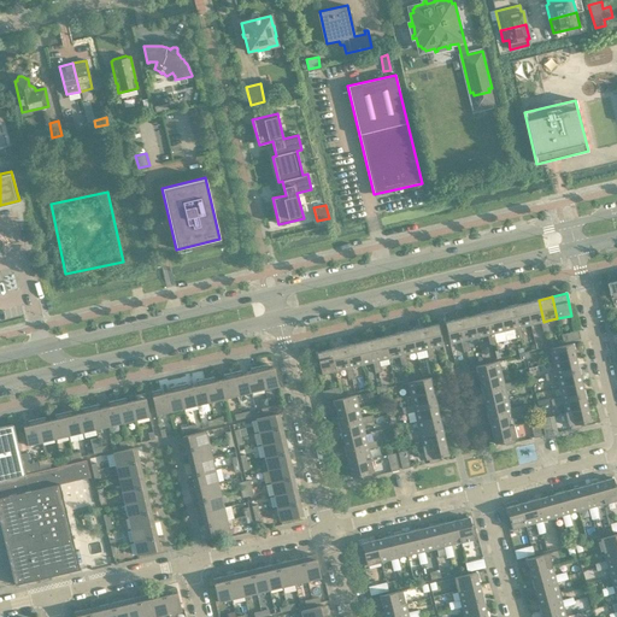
[(539,300),(526,303),(530,325),(541,323),(544,322),(539,300)]
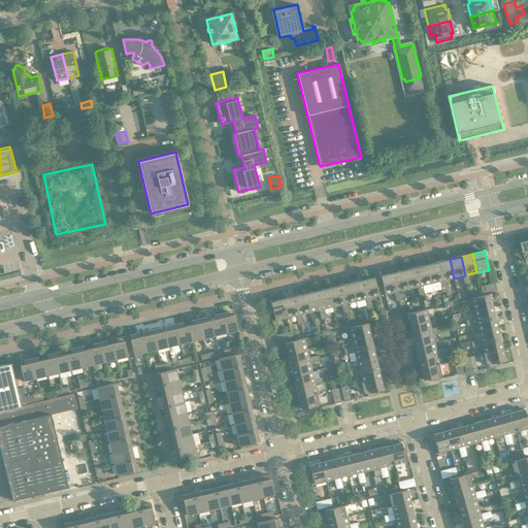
[(450,259),(438,262),(442,281),(446,281),(454,278),(450,259)]
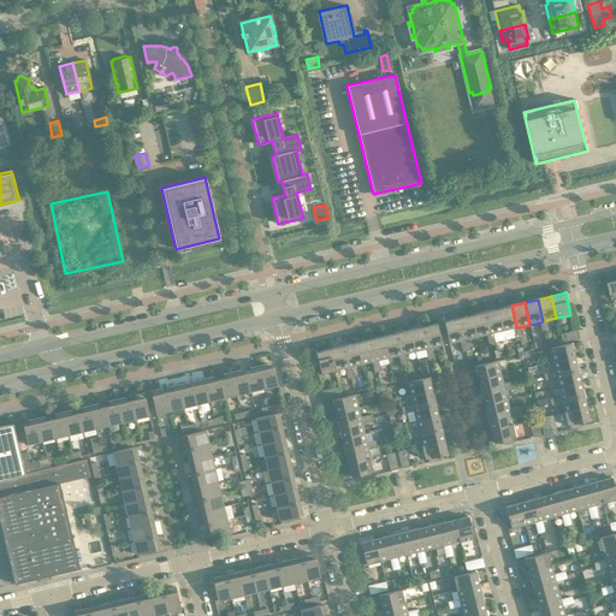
[(511,306),(498,309),(503,331),(513,329),(516,327),(511,306)]
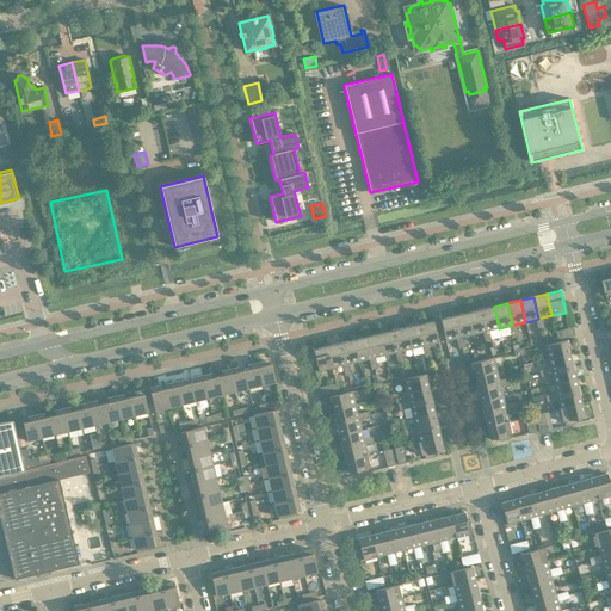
[(494,307),(481,309),(486,332),(489,331),(499,328),(494,307)]
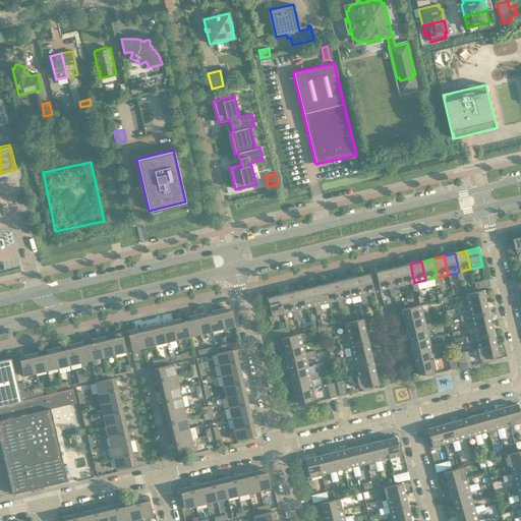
[(410,264),(398,267),(403,285),(411,283),(414,283),(410,264)]
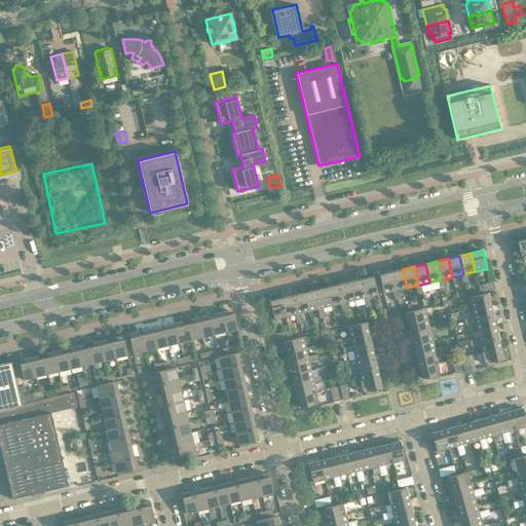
[(402,269),(390,272),(396,291),(398,290),(407,288),(402,269)]
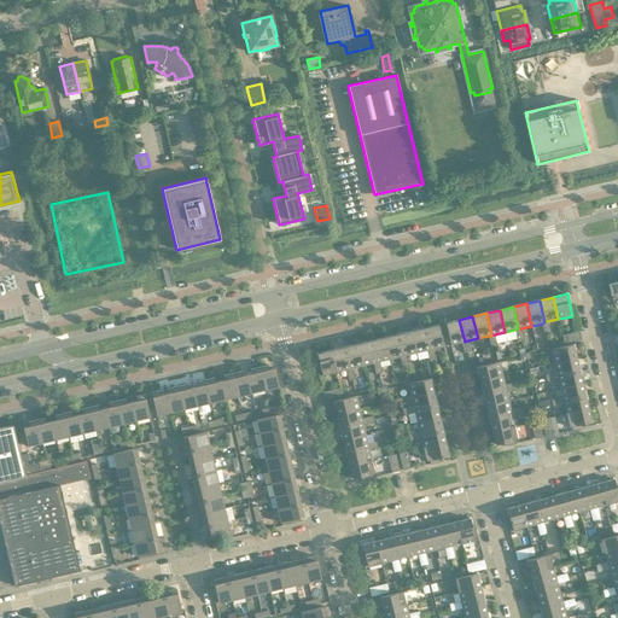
[(450,345),(461,342),(465,342),(459,320),(445,322),(445,324),(450,345)]
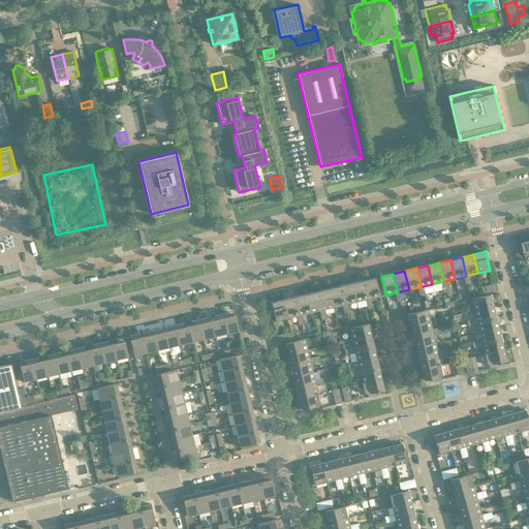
[(375,278),(364,280),(368,300),(371,299),(379,297),(375,278)]
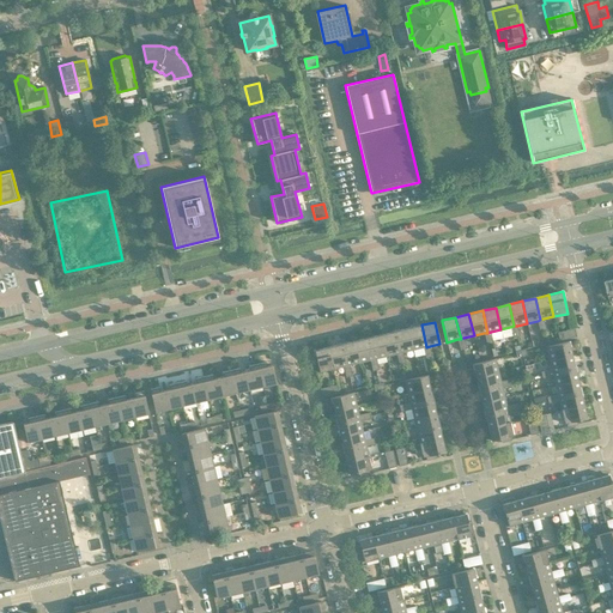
[(422,325),(407,328),(413,350),(423,347),(426,347),(422,325)]
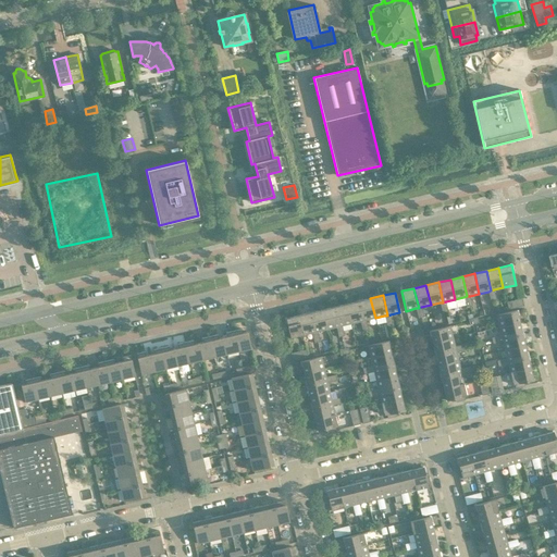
[(370,298),(358,301),(363,321),(366,320),(375,318),(370,298)]
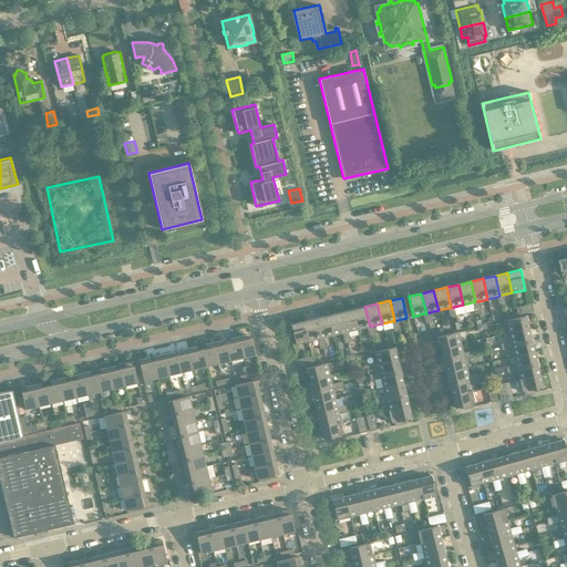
[(532,303),(516,308),(517,316),(533,311),(532,303)]
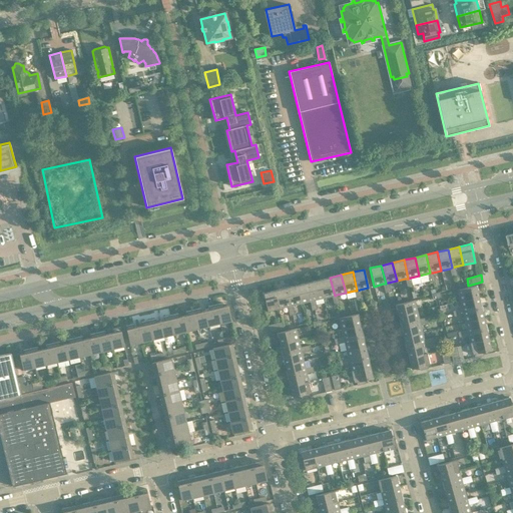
[(330,278),(319,280),(324,299),(332,297),(335,296),(330,278)]
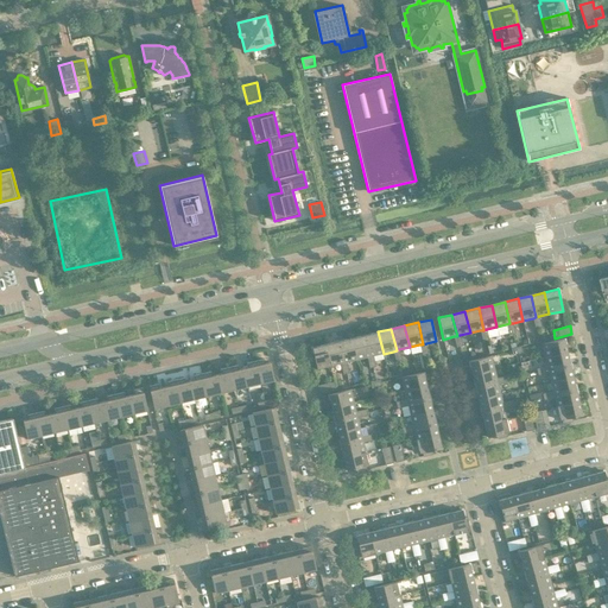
[(378,331),(365,335),(371,356),(373,356),(384,354),(378,331)]
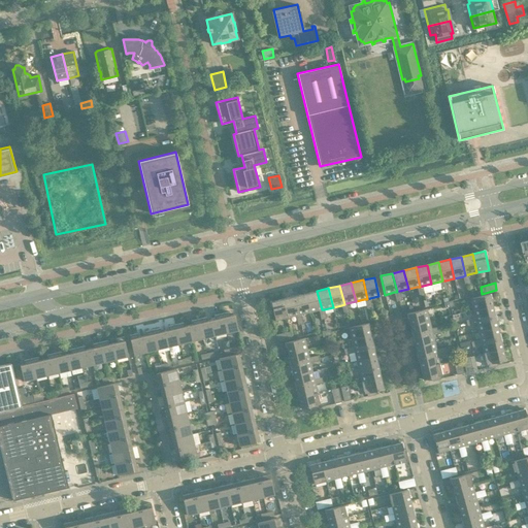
[(317,291),(305,293),(309,312),(319,310),(322,309),(317,291)]
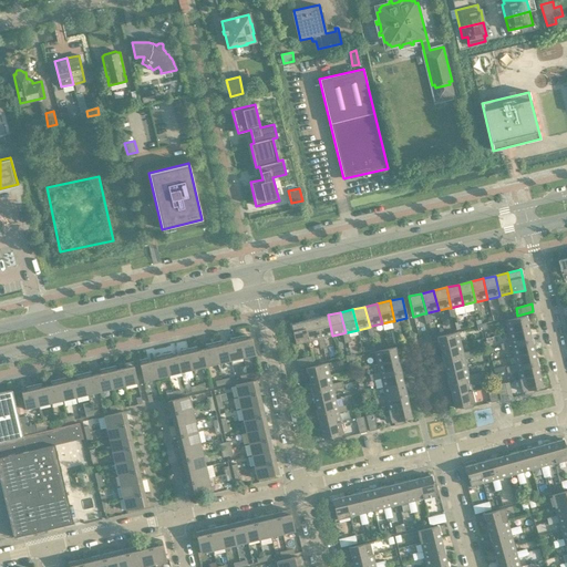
[(328,315),(316,318),(320,338),(323,338),(332,336),(328,315)]
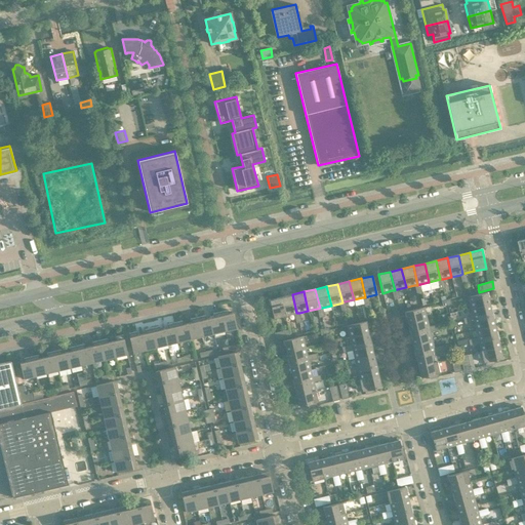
[(468,297),(471,309),(489,304),(487,292),(468,297)]
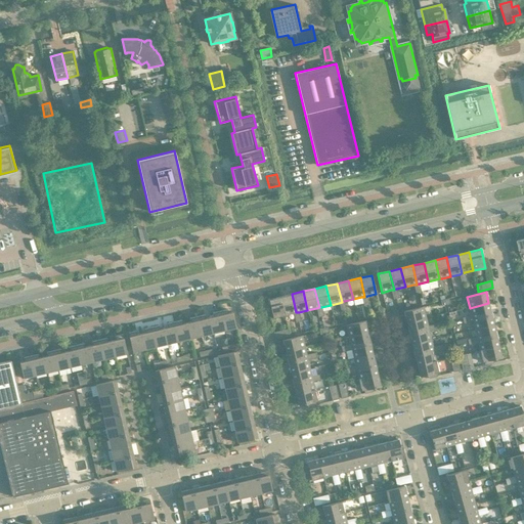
[(292,294),(280,297),(285,315),(294,313),(296,312),(292,294)]
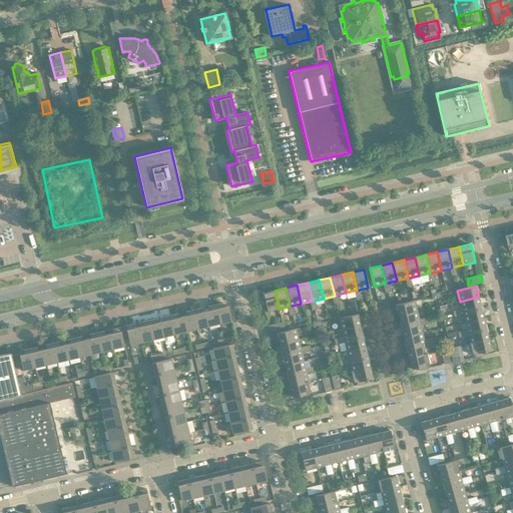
[(268,312),(279,309),(275,291),(263,294),(268,312)]
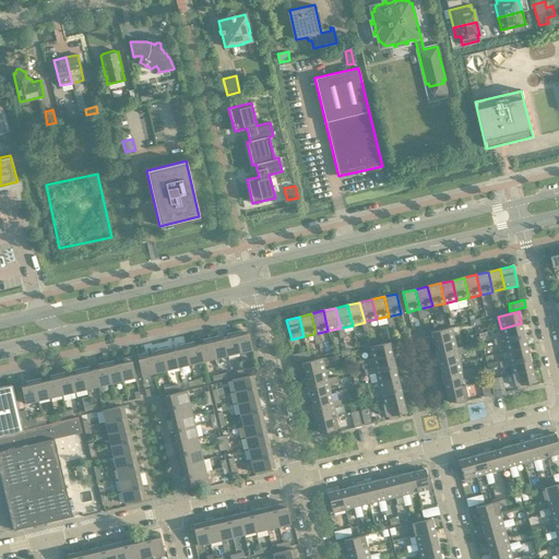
[(521,323),(501,329),(503,336),(498,337),(499,344),(504,343),(503,340),(524,335),(521,323)]
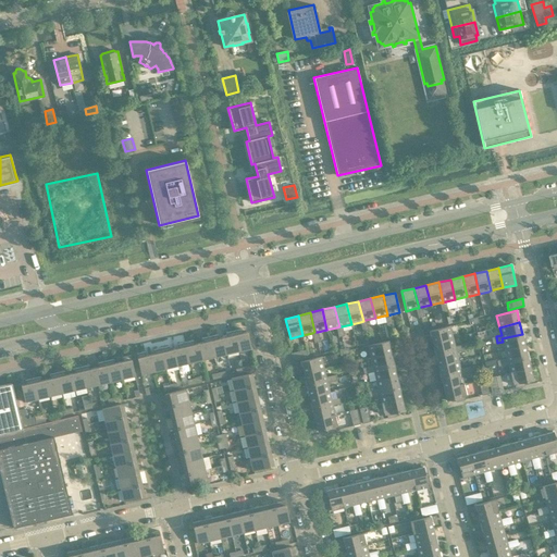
[(430,331),(433,343),(453,338),(449,326),(430,331)]
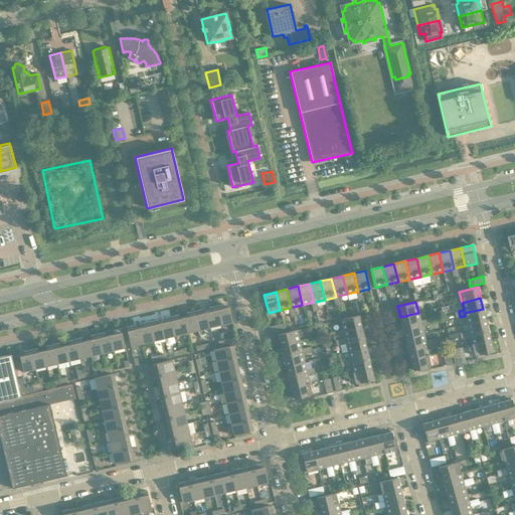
[(223,304),(216,306),(220,325),(232,322),(228,307),(224,308),(223,304)]
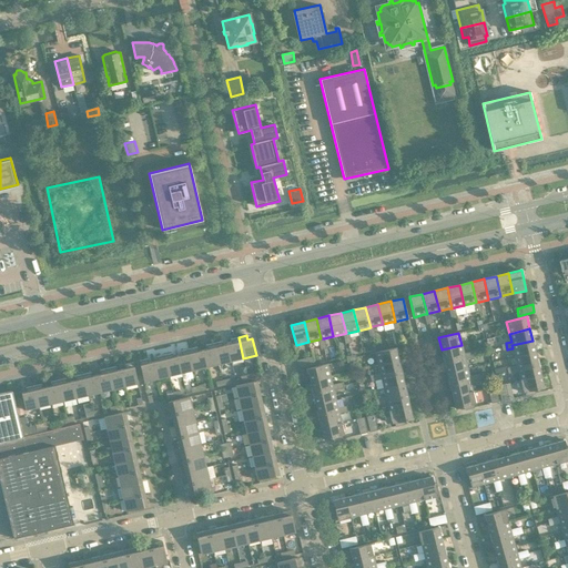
[(231,343),(226,344),(231,361),(243,358),(239,337),(230,338),(231,343)]
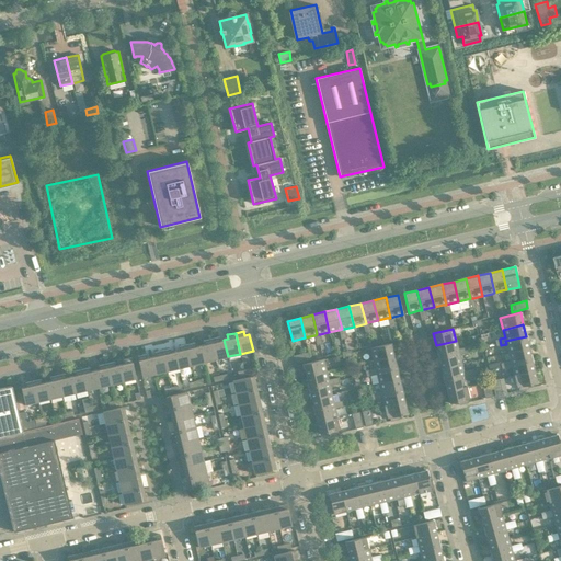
[(219,336),(210,339),(216,359),(228,356),(224,340),(219,341),(219,336)]
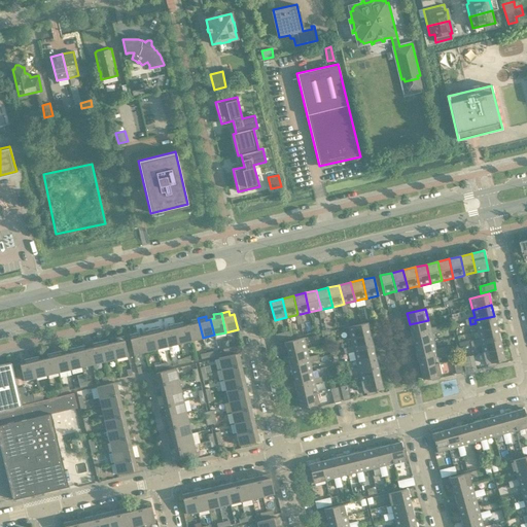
[(475,320),(476,323),(478,331),(496,326),(494,316),(475,320)]
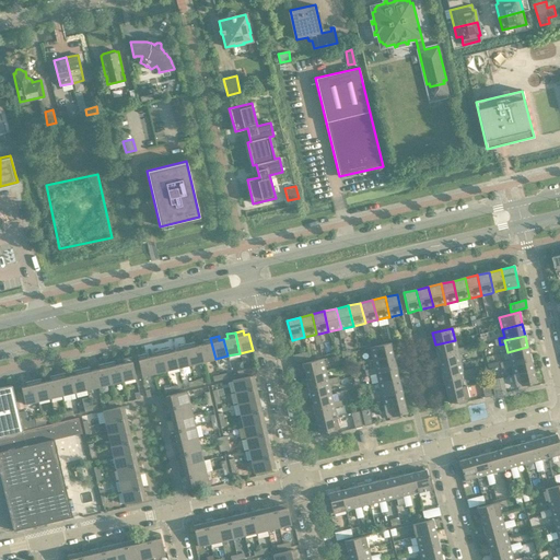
[(203,343),(199,345),(203,362),(216,359),(210,338),(202,340),(203,343)]
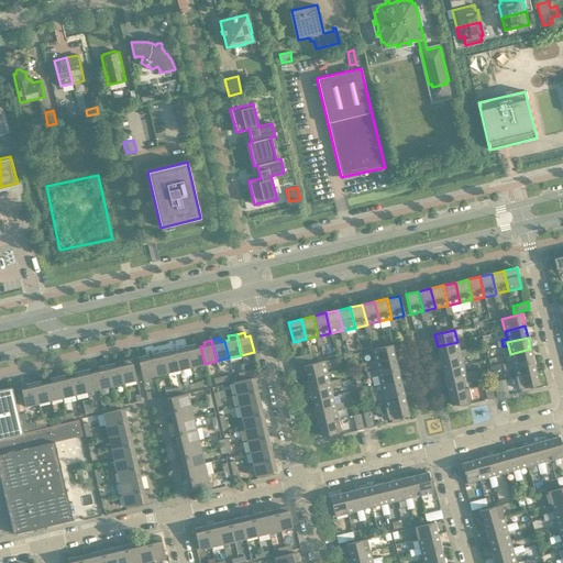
[(457,342),(438,346),(440,359),(461,353),(461,356),(466,355),(464,349),(460,351),(457,342)]
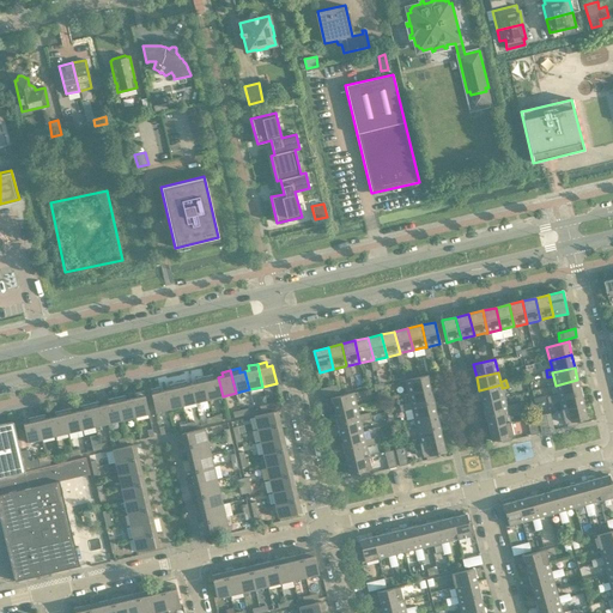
[(212,375),(204,376),(208,399),(223,396),(218,377),(213,378),(212,375)]
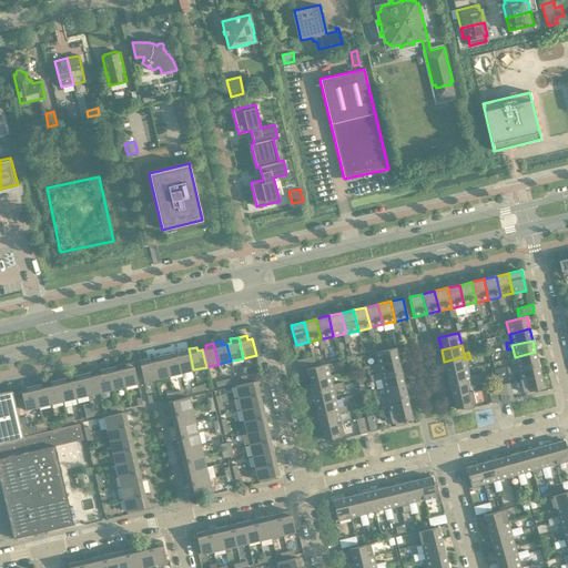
[(395,347),(375,353),(377,365),(398,359),(395,347)]
